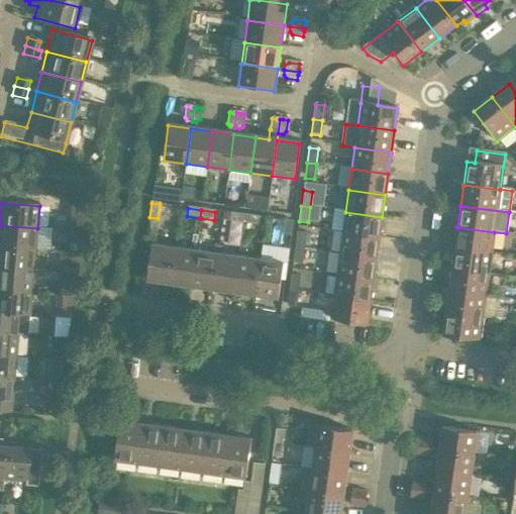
[(334,210),(331,230),(340,231),(343,211),(334,210)]
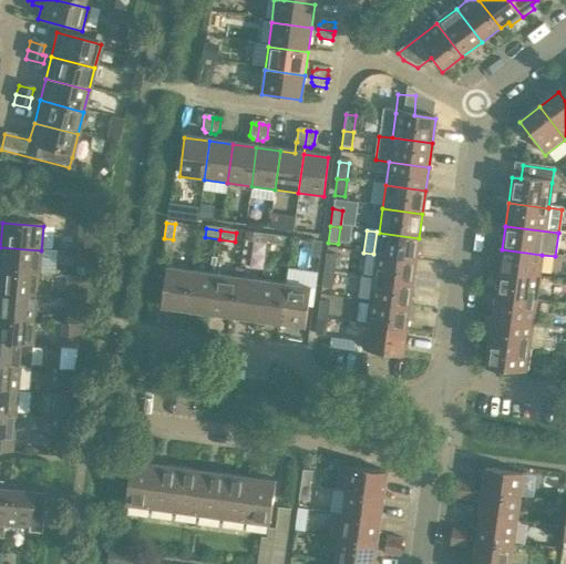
[(379,233),(376,256),(415,262),(419,238),(379,233)]
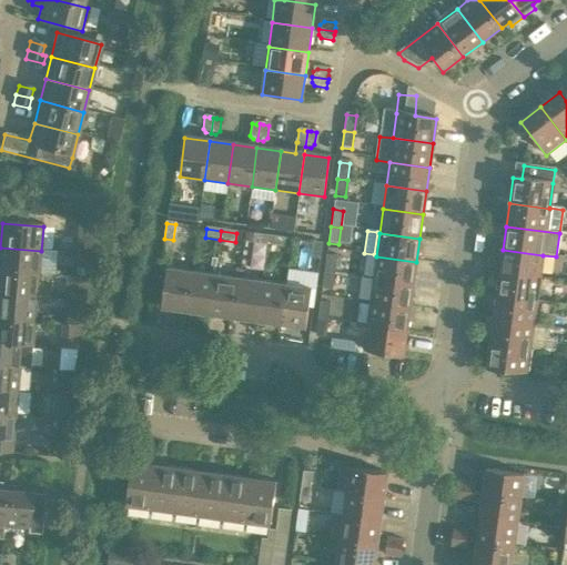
[(267,246),(269,238),(253,235),(252,244),(267,246)]
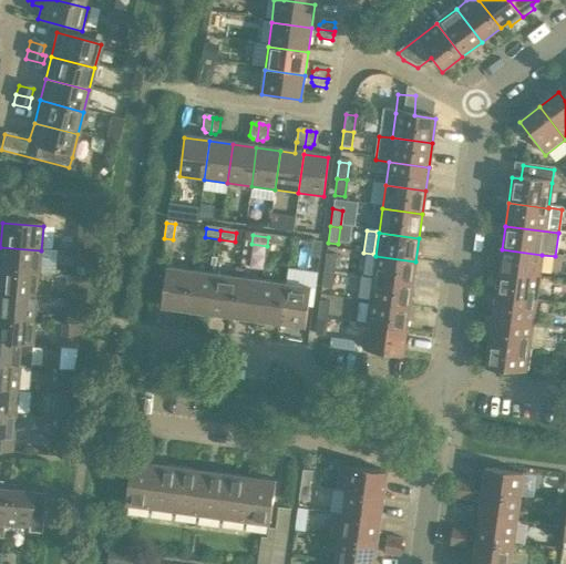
[(268,237),(267,246),(283,248),(284,239),(268,237)]
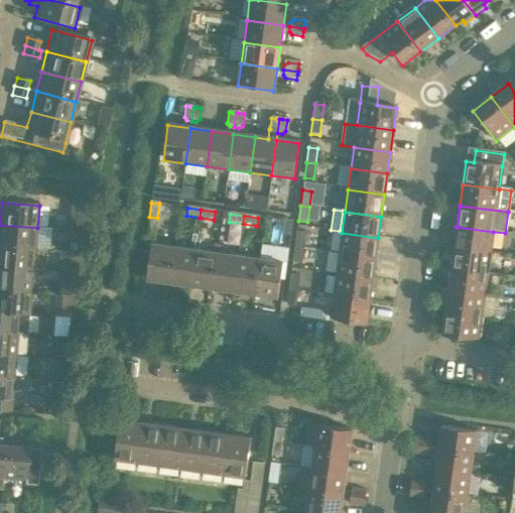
[(292,222),(284,221),(282,235),(290,236),(292,222)]
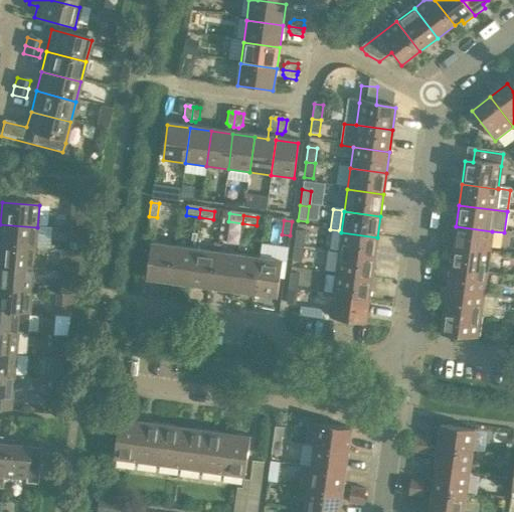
[(0,224),(0,245),(44,250),(44,245),(35,244),(37,227),(0,224)]
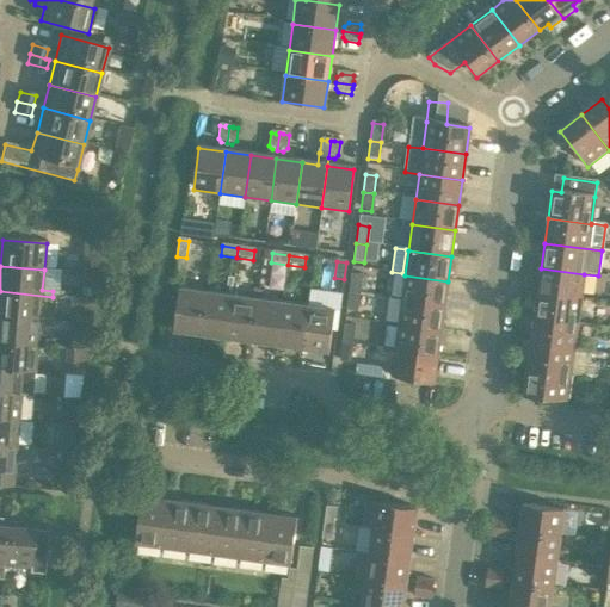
[(580,301),(584,274),(541,268),(537,293),(580,301)]
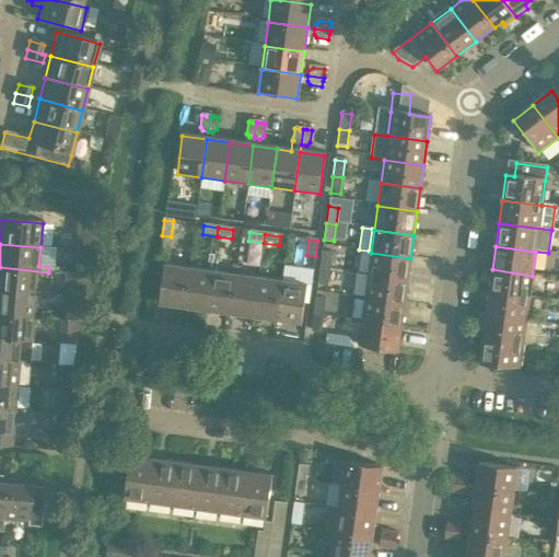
[(319,269),(329,271),(332,254),(322,253),(319,269)]
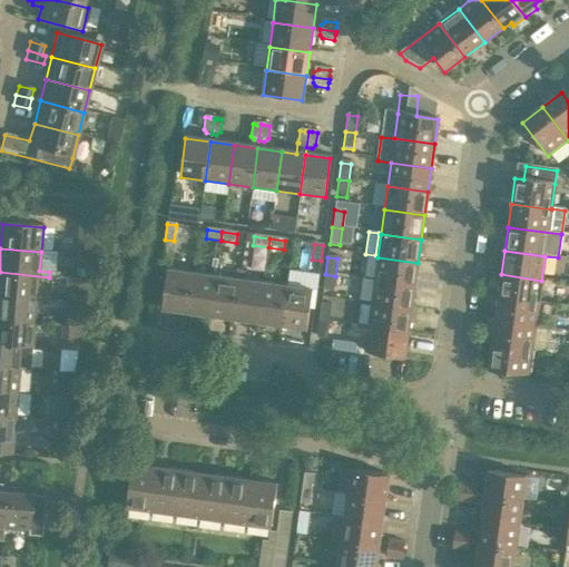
[(378,257),(374,282),(414,287),(418,263),(378,257)]
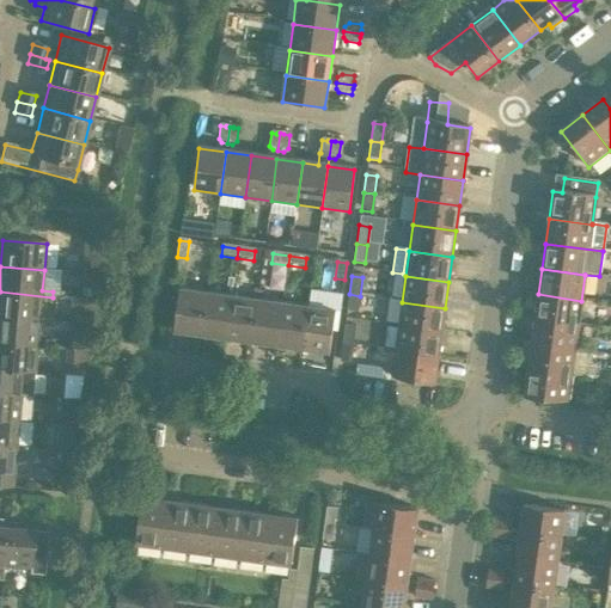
[(173,333),(200,337),(206,295),(179,290),(173,333)]
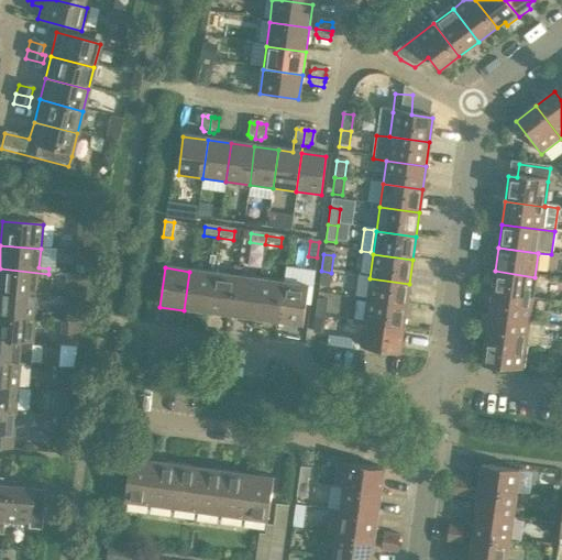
[(0,293),(36,296),(47,297),(50,274),(48,274),(0,268),(0,293)]
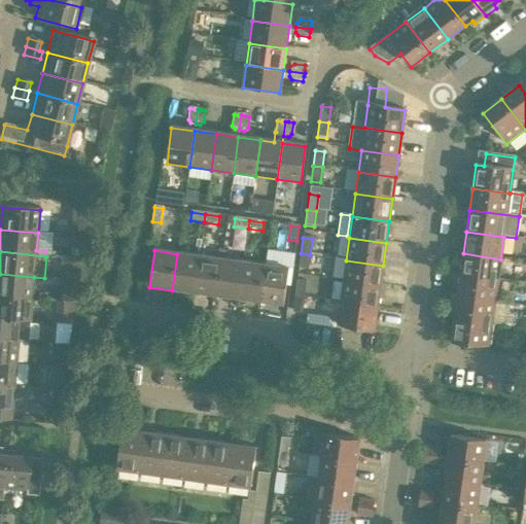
[(310,255),(301,253),(299,269),(308,271),(310,255)]
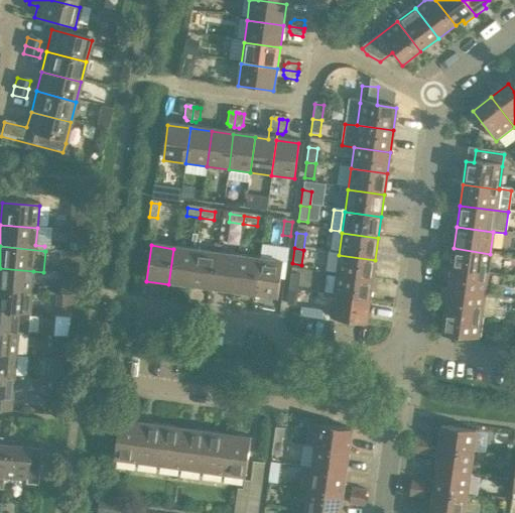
[(487,275),(490,254),(454,248),(451,270),(487,275)]
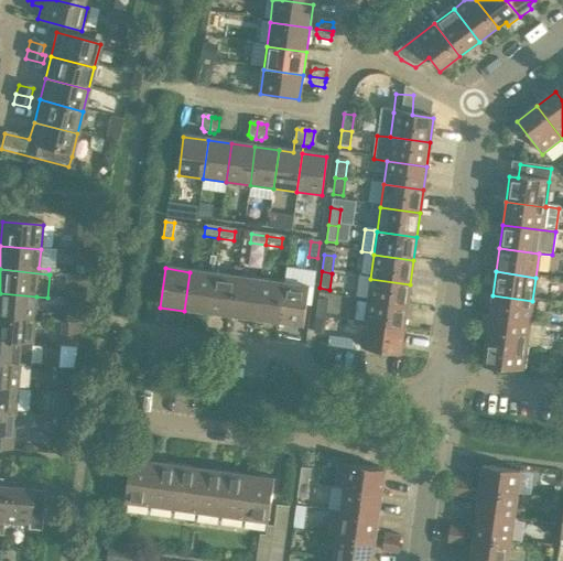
[(214,274),(190,272),(184,311),(208,314),(214,274)]
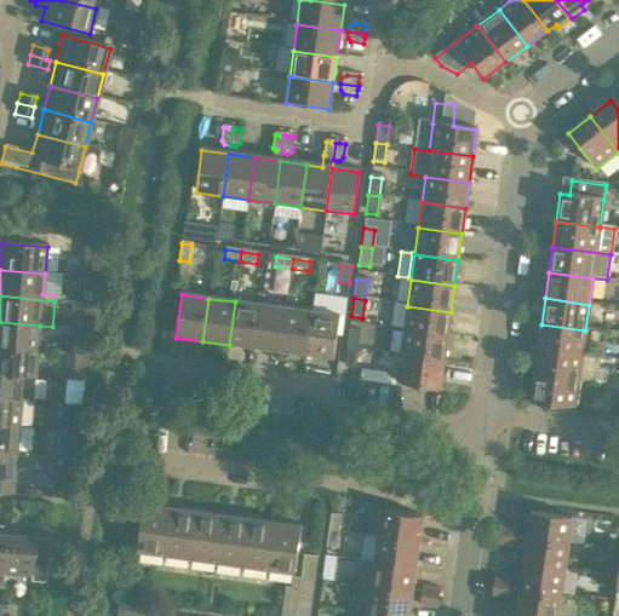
[(229,345),(254,349),(261,306),(235,303),(229,345)]
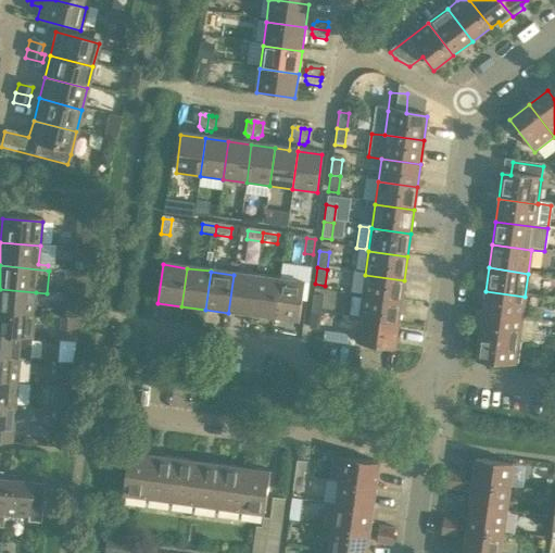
[(228,313),(251,316),(256,277),(234,275),(228,313)]
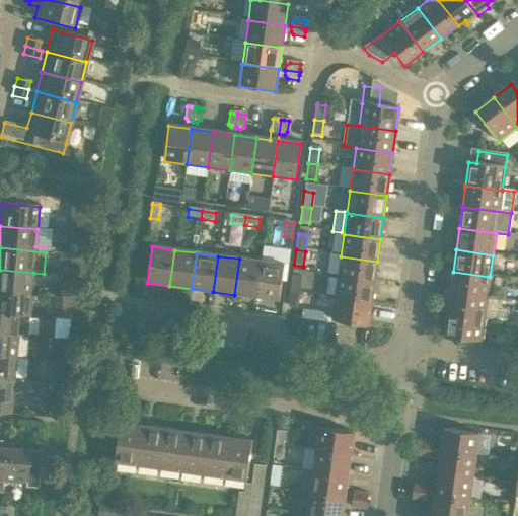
[(341,256),(338,278),(374,283),(377,262),(341,256)]
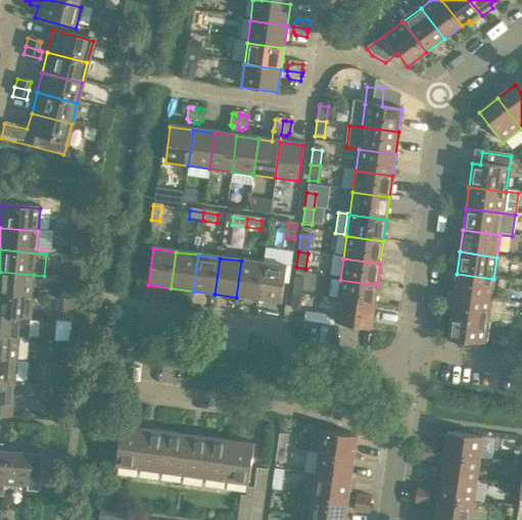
[(236,297),(258,300),(264,264),(241,261),(236,297)]
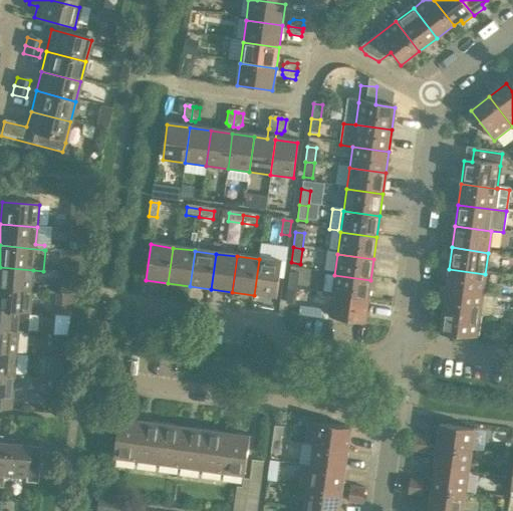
[(281,263),(259,259),(254,295),(276,298),(281,263)]
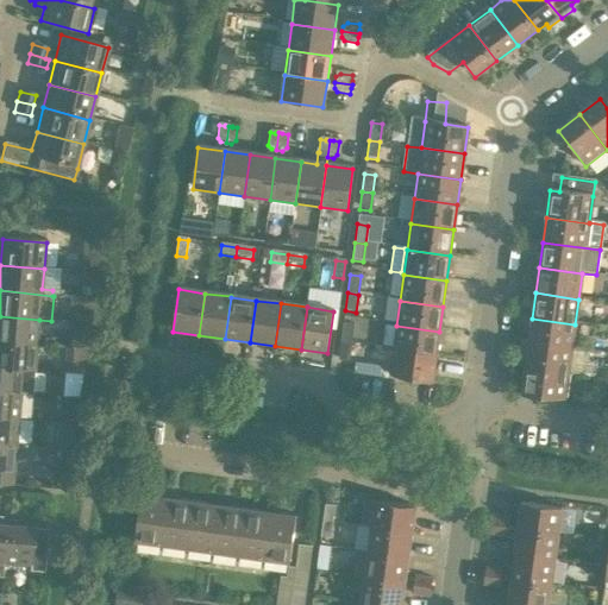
[(0,341),(37,346),(39,320),(0,316),(0,341)]
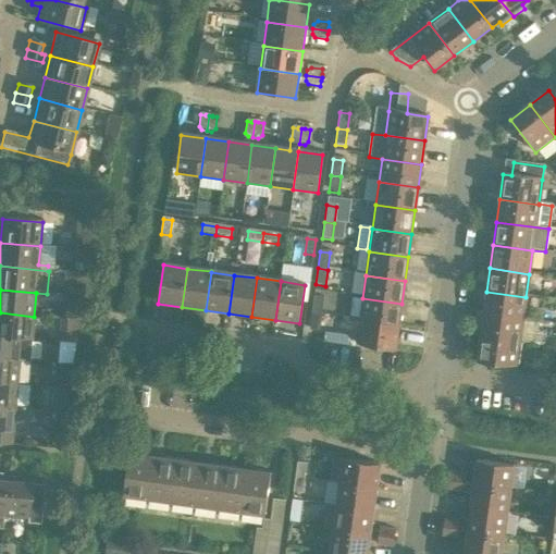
[(486,292),(483,315),(522,320),(526,297),(486,292)]
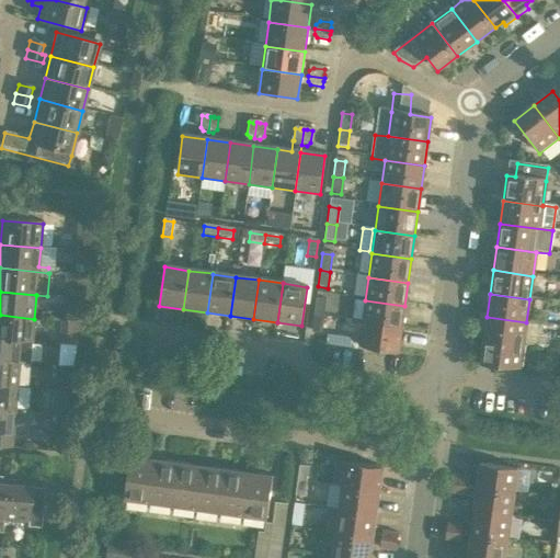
[(313,317),(323,318),(326,302),(316,300),(313,317)]
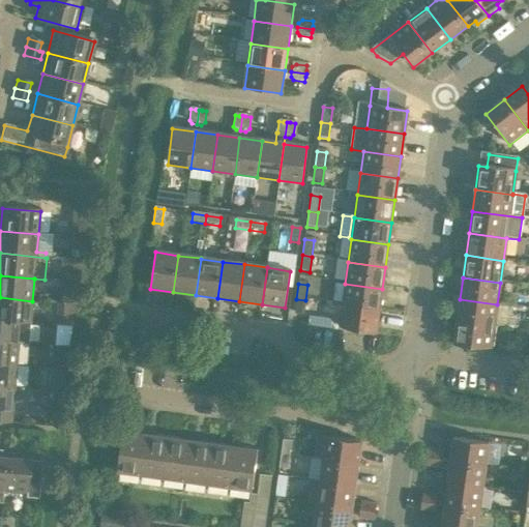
[(345,284),(342,305),(379,311),(382,289),(345,284)]
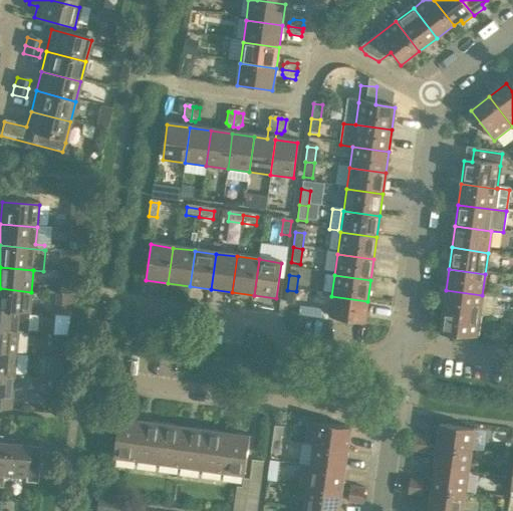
[(0,310),(29,313),(31,292),(0,288),(0,310)]
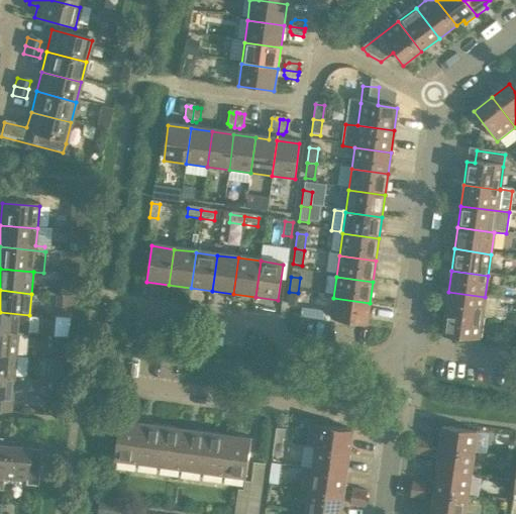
[(298,293),(289,292),(287,307),(296,308),(298,293)]
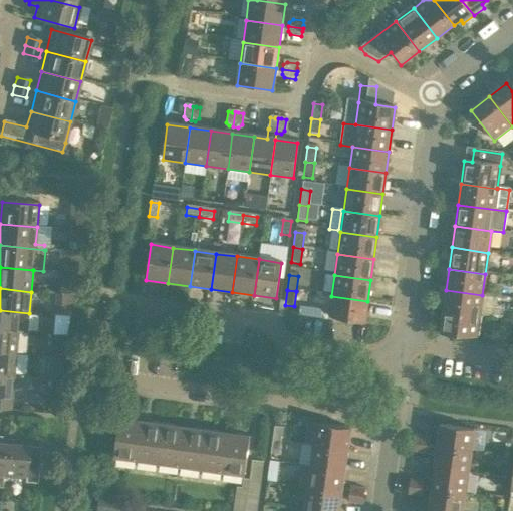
[(479,317),(480,315),(490,317),(492,299),(482,298),(482,295),(446,290),(443,312),(479,317)]
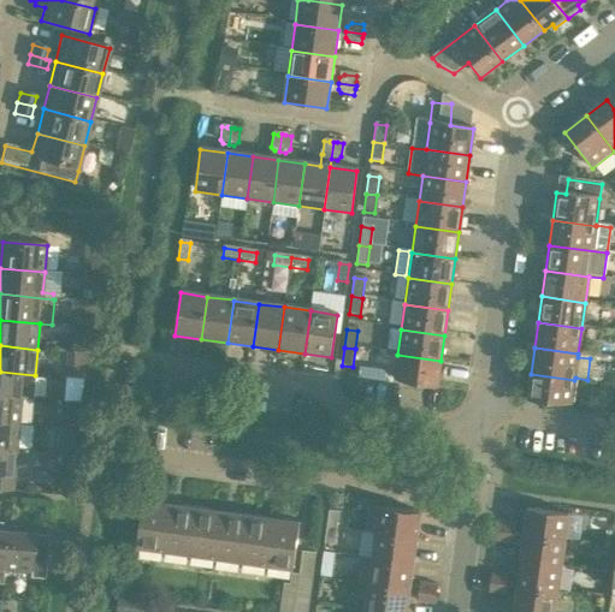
[(65,352),(65,376),(86,375),(84,351),(65,352)]
